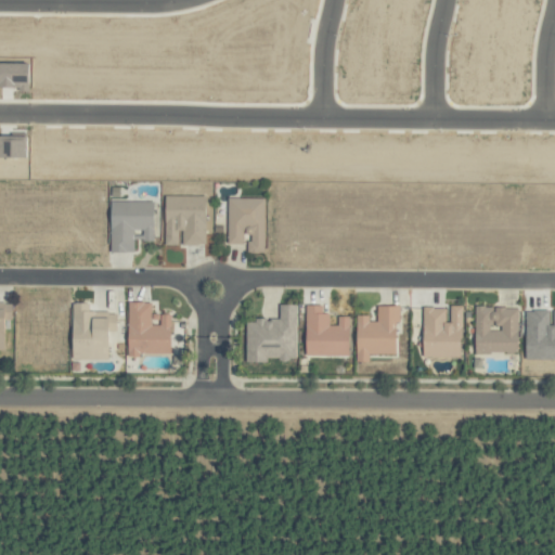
[(266,199),(229,198),(229,244),(247,244),(247,253),(265,253),(266,199)]
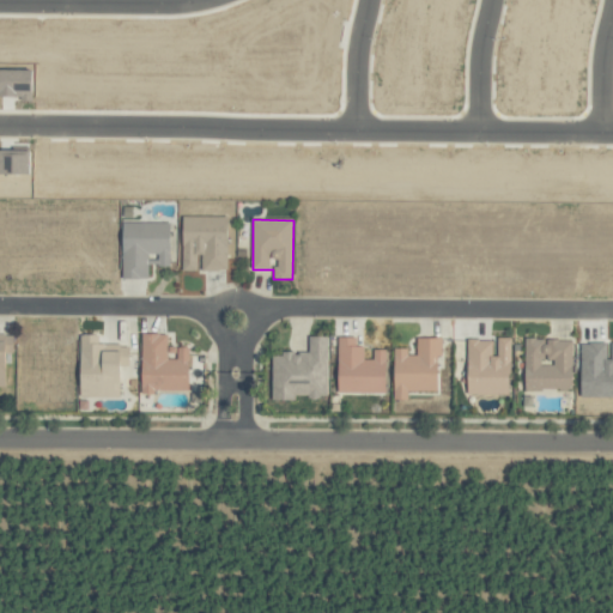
[(149,278),(149,266),(171,266),(171,223),(123,223),(123,278),(149,278)]
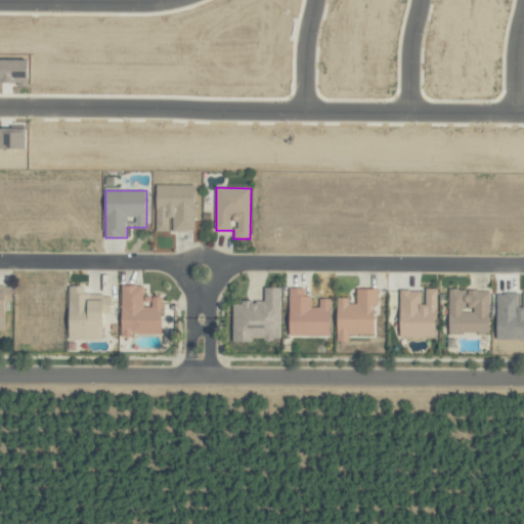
[(163,297),(143,297),(143,286),(122,285),(121,334),(162,335),(163,297)]
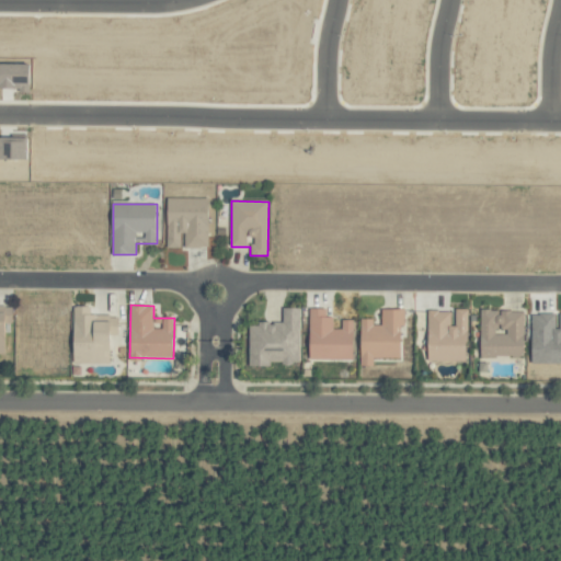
[(111,363),(112,315),(91,315),(91,307),(75,306),(73,363),(111,363)]
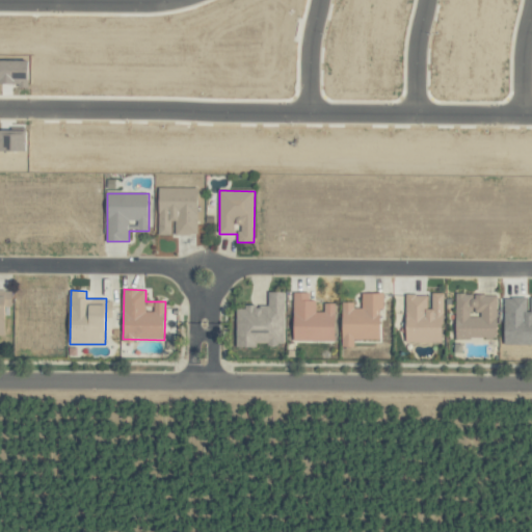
[(285,292),(269,292),(268,307),(238,307),(237,347),(258,347),(258,344),(284,344),(285,292)]
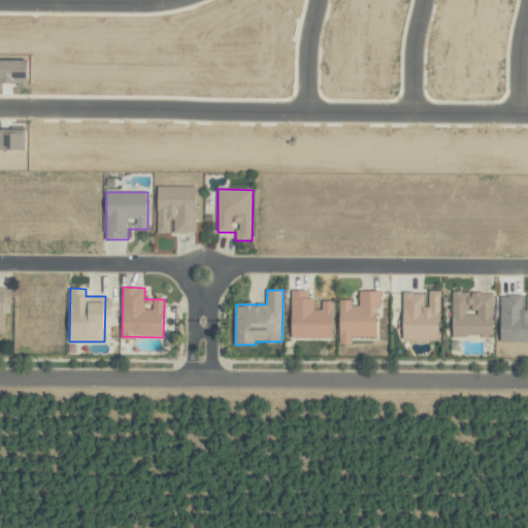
[(333,338),(333,301),(321,301),(321,308),(314,308),(314,298),(307,298),(307,290),(292,290),(291,338),(333,338)]
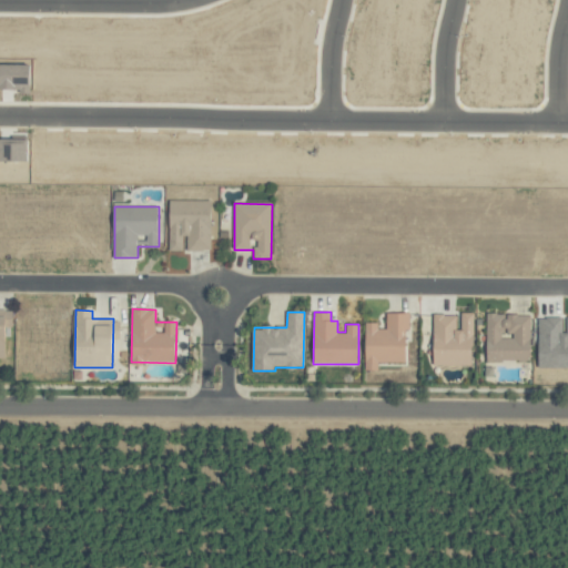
[(366,325),(365,371),(378,371),(378,363),(407,363),(408,313),(386,313),(386,325),(366,325)]
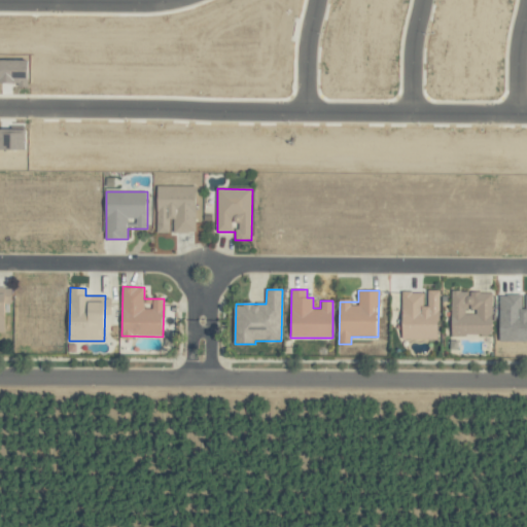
[(440,290),(428,290),(428,306),(423,306),(423,292),(402,292),(401,339),(438,340),(440,290)]
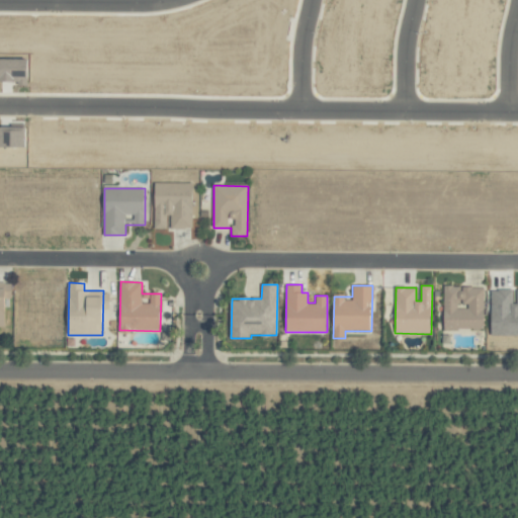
[(444,330),(485,329),(484,287),(461,287),(461,286),(443,286),(444,330)]
